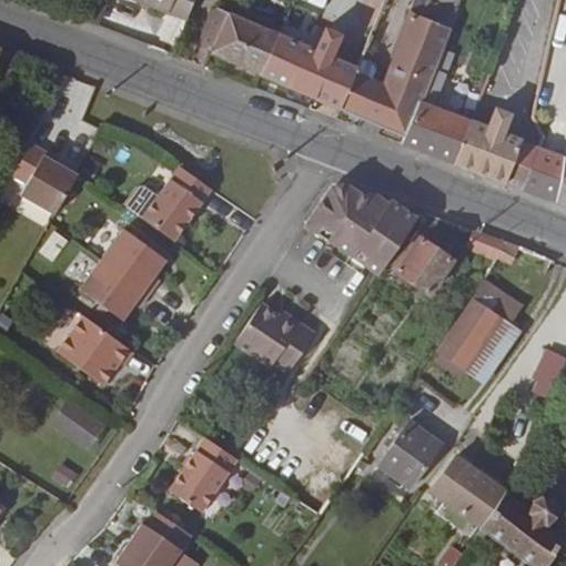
[(138,0),(189,19),(194,0),(138,0)]
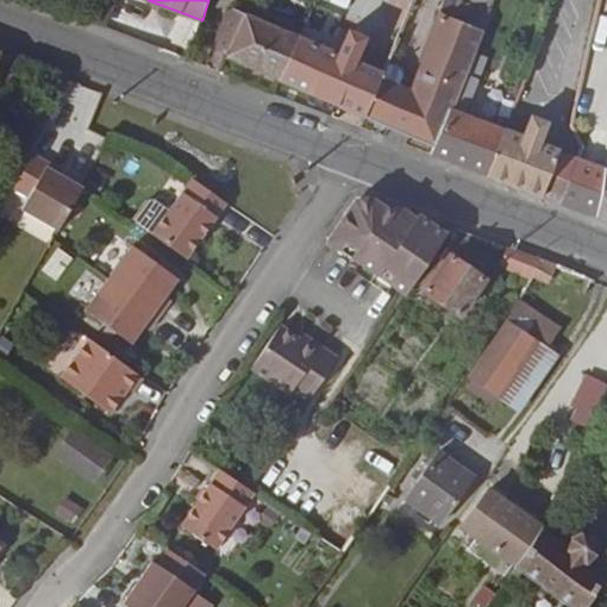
[(457,0),(456,2),(450,0),(442,0),(417,64),(426,74),(418,95),(404,133),(433,144),(456,88),(488,0),(457,0)]
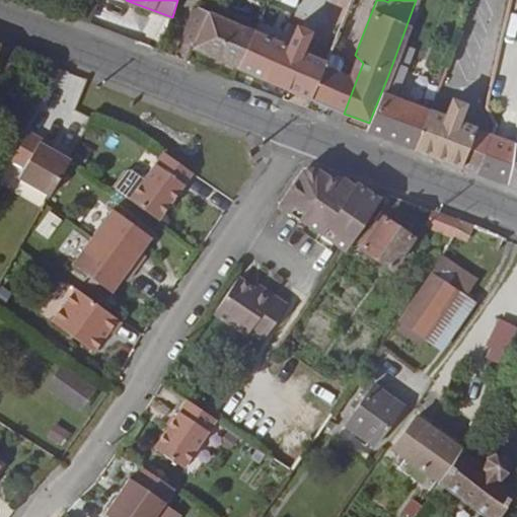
[(176,42),(192,48),(237,67),(252,32),(193,5),(176,42)]
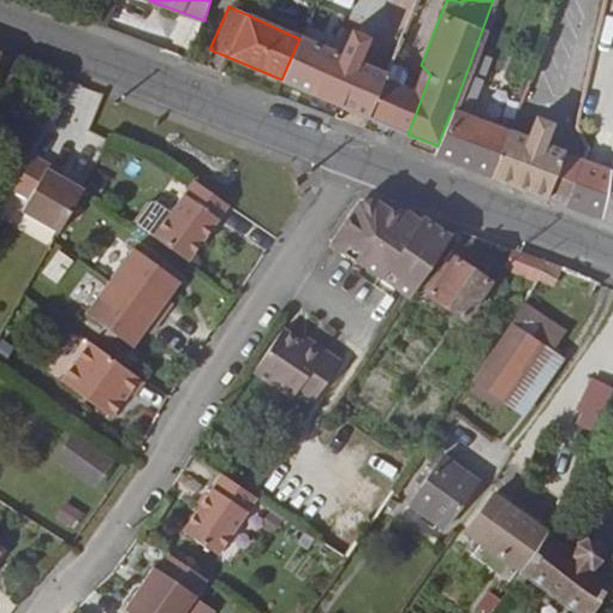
[(280,82),(363,118),(380,78),(381,75),(319,47),(320,41),(307,35),(304,41),(299,39),(281,79),(280,82)]
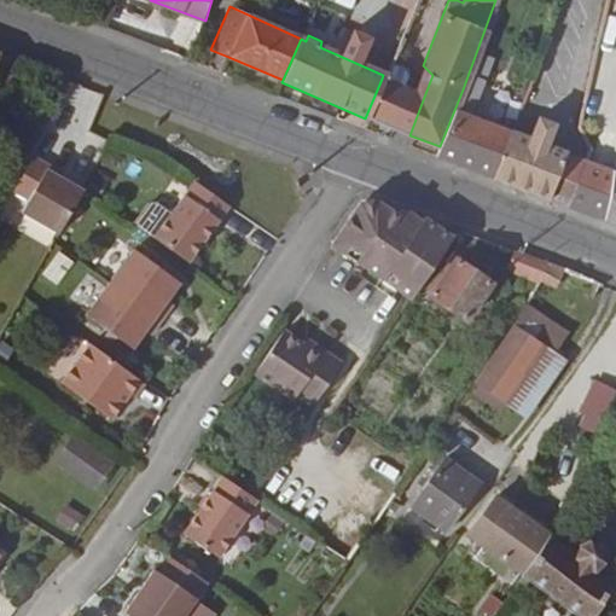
[(424,97),(433,75),(423,65),(412,92),(424,97)]
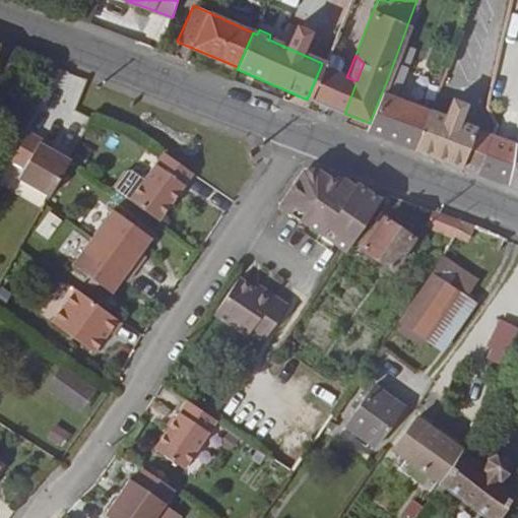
[(331,109),(344,75),(321,66),(307,100),(331,109)]
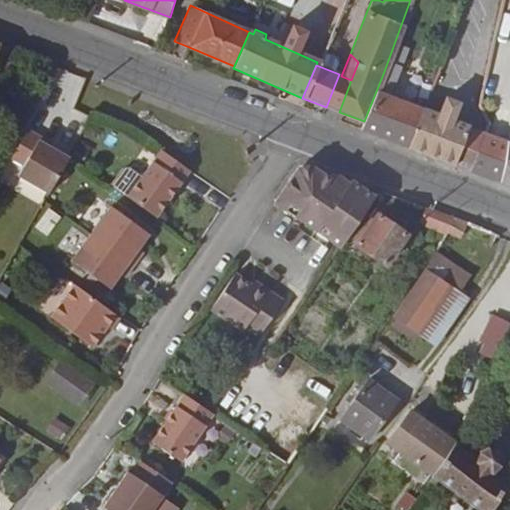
[(351,80),(341,76),(339,74),(326,107),(339,112),(351,80)]
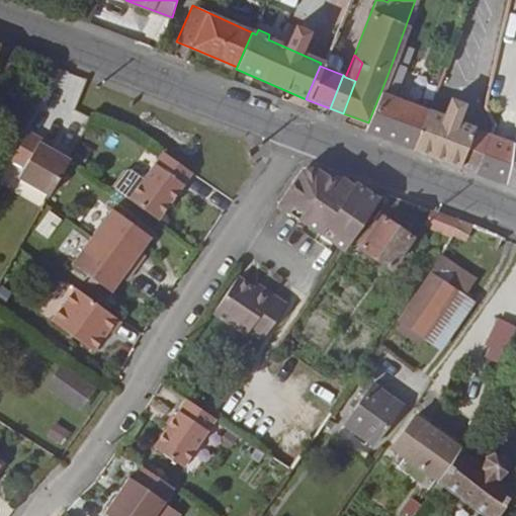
[(368,122),(366,131),(413,148),(427,108),(392,95),(398,79),(388,75),(368,122)]
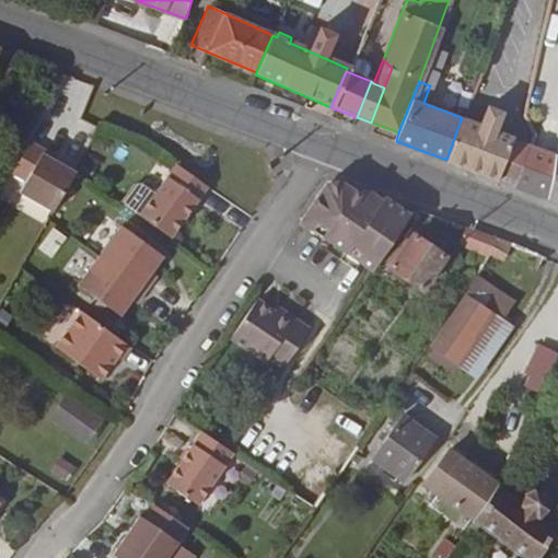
[(462,117),(446,160),(515,186),(531,143),(496,130),(502,112),(487,106),(480,125),(466,119),(462,117)]
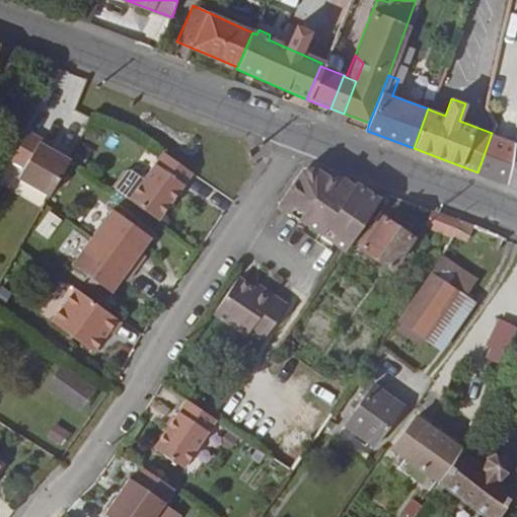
[(20,178),(49,197),(70,161),(41,144),(44,141),(29,132),(12,161),(26,169),(20,178)]
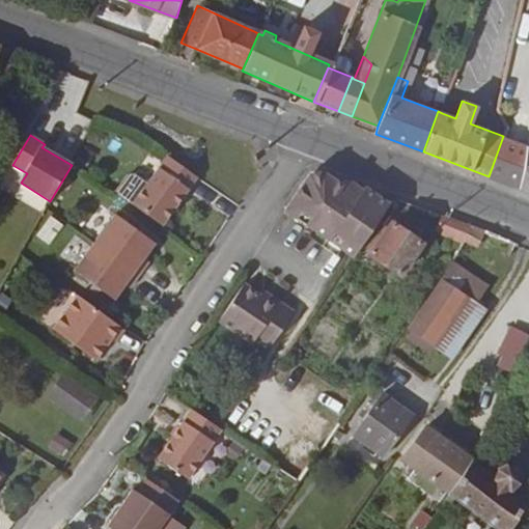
[(489,176),(528,191),(528,144),(503,136),(489,176)]
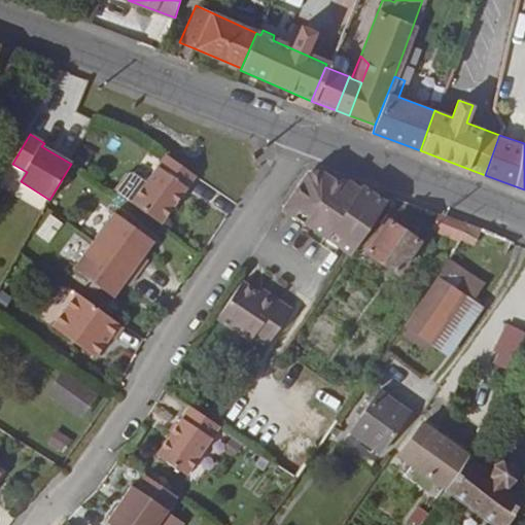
[(191,173),(163,153),(130,202),(159,222),(191,173)]
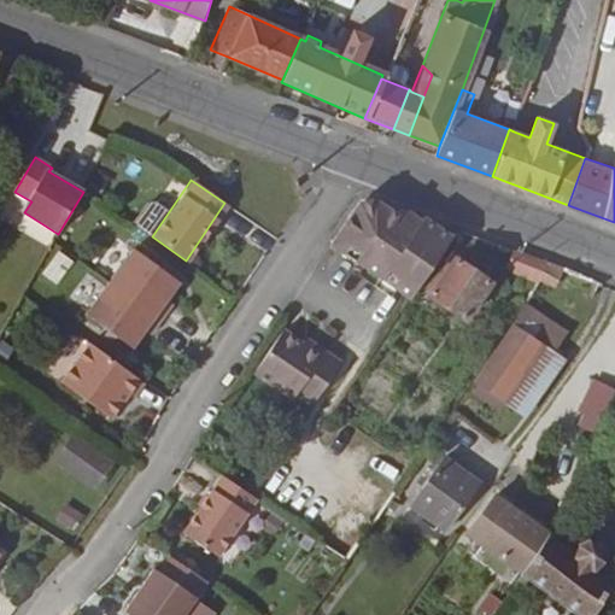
[(413,239),(385,226),(388,217),(367,205),(349,209),(323,251),(403,302),(445,235),(426,223),(421,236),(413,239)]
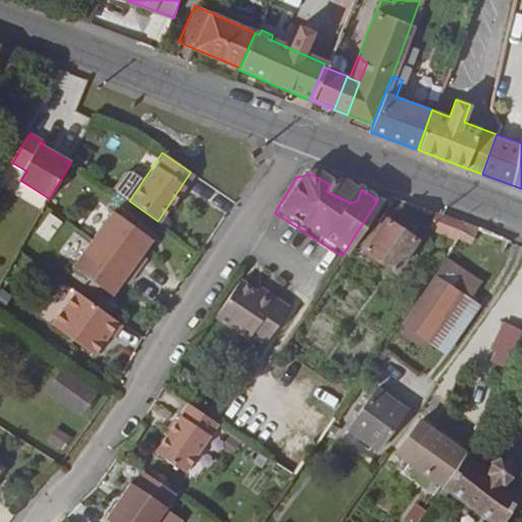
[(339,182),(336,188),(330,184),(327,191),(350,203),(357,201),(361,189),(352,184),(350,188),(339,182)]
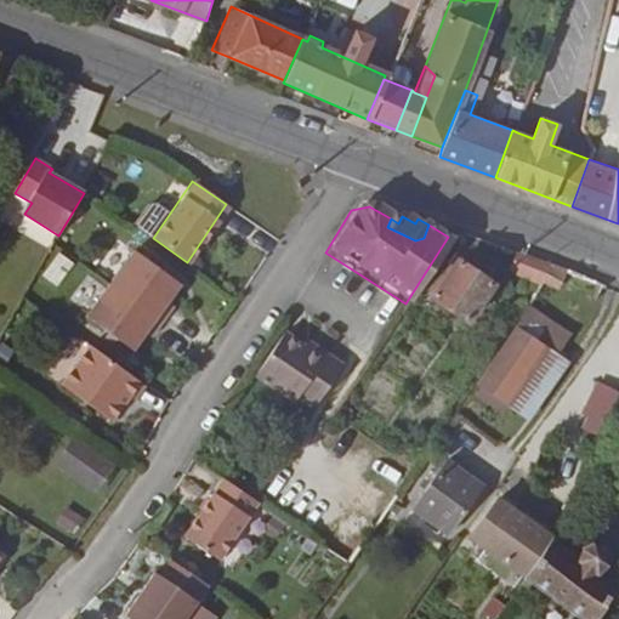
[(541,279),(552,262),(507,245),(500,263),(541,279)]
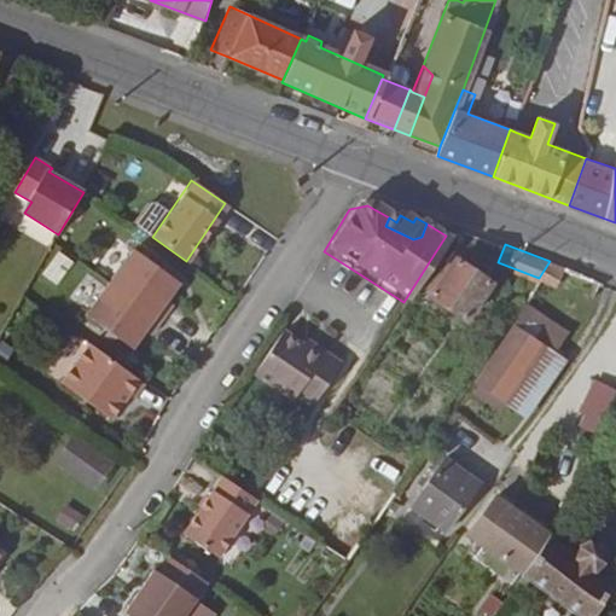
[(179,280),(132,248),(109,282),(162,319),(173,302),(168,297),(179,280)]
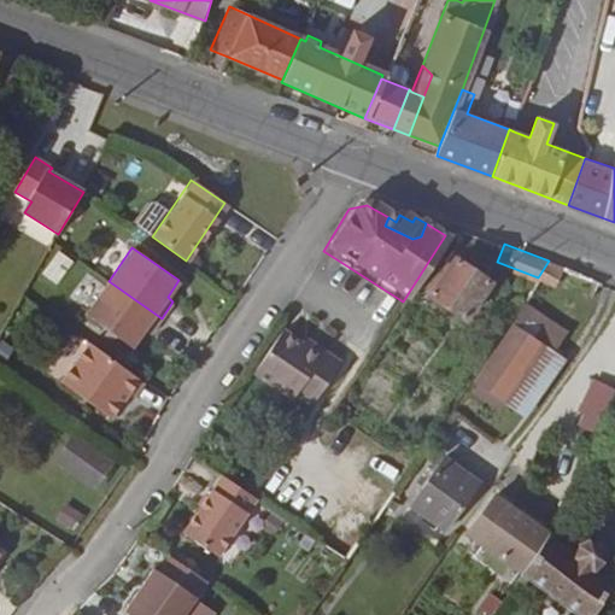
[(45,273),(62,283),(77,258),(60,249),(45,273)]
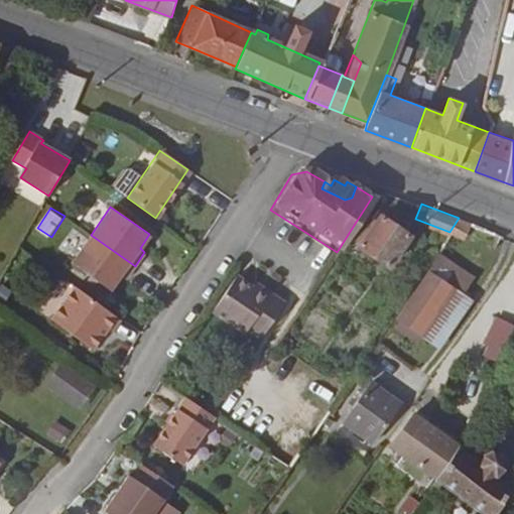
[(351,250),(380,266),(401,235),(373,217),(367,225),(362,222),(349,242),(355,246),(351,250)]
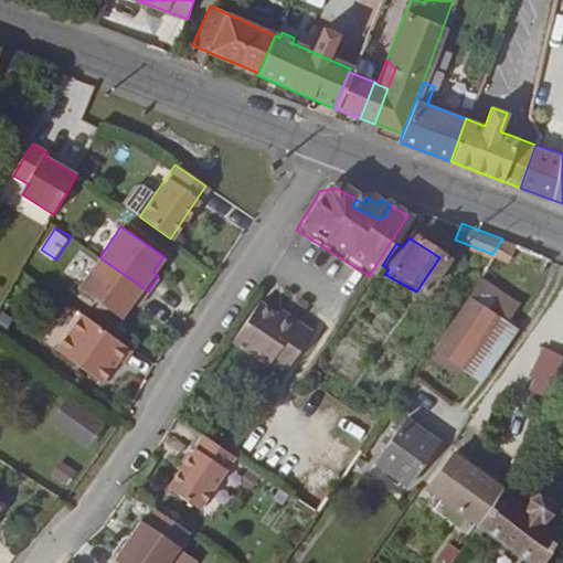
[(502,258),(511,242),(502,238),(492,254),(502,258)]
